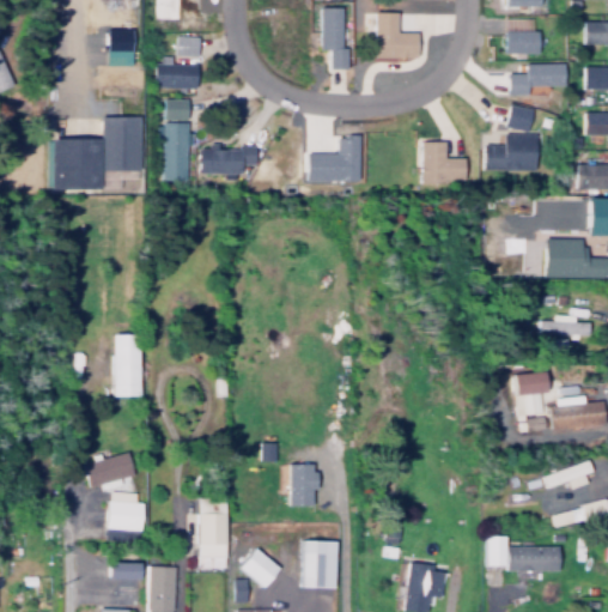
[(344,7),(320,8),(321,50),(330,50),(330,70),(350,70),(350,49),(345,49),(344,7)]
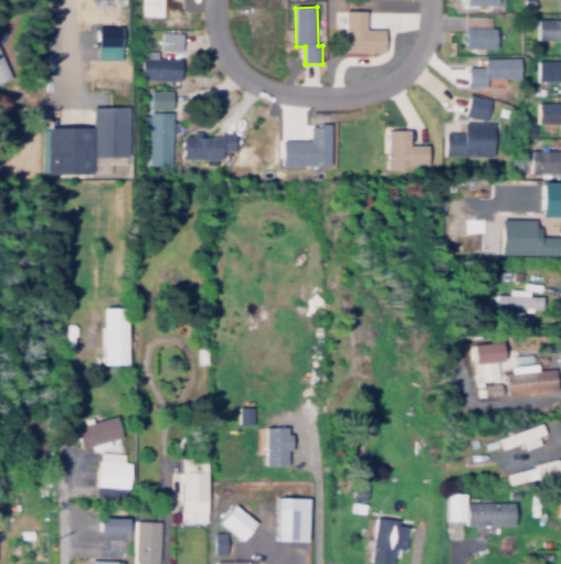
[(370,31),(370,12),(348,12),(347,53),(388,55),(389,32),(370,31)]
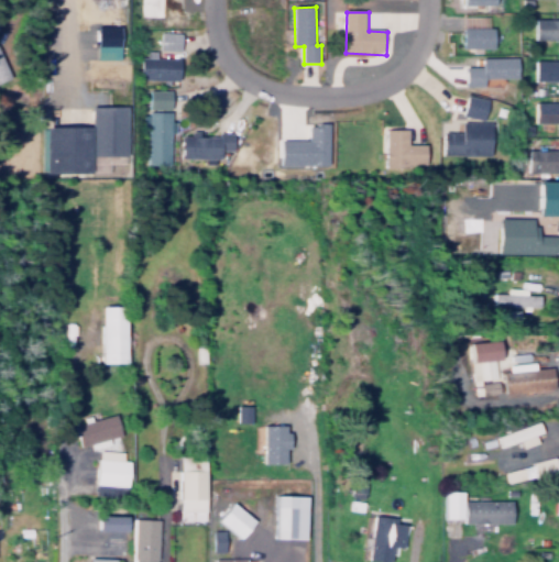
[(558,20),(536,19),(536,41),(558,41),(558,20)]
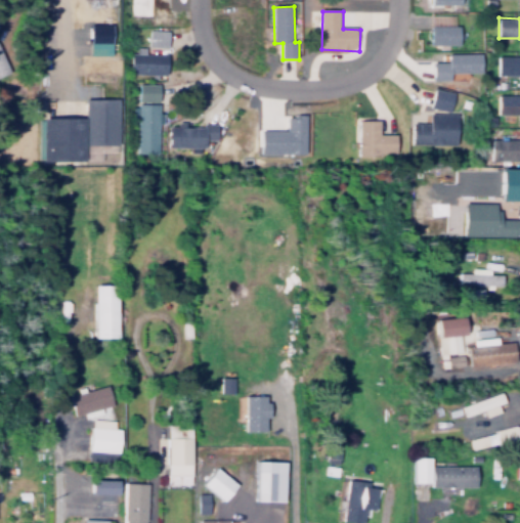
[(92,56),(115,56),(116,26),(93,25),(92,56)]
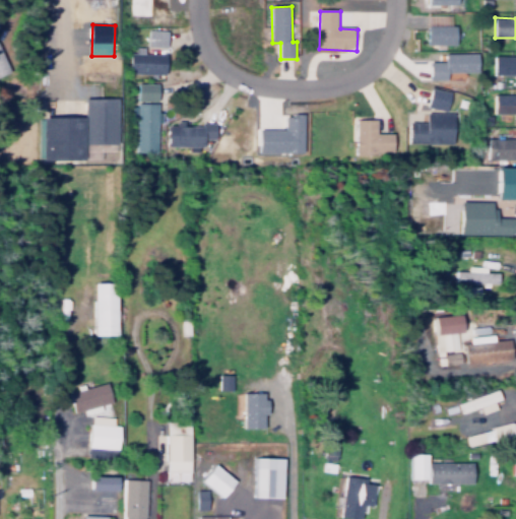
[(429,45),(458,46),(458,25),(429,25),(429,45)]
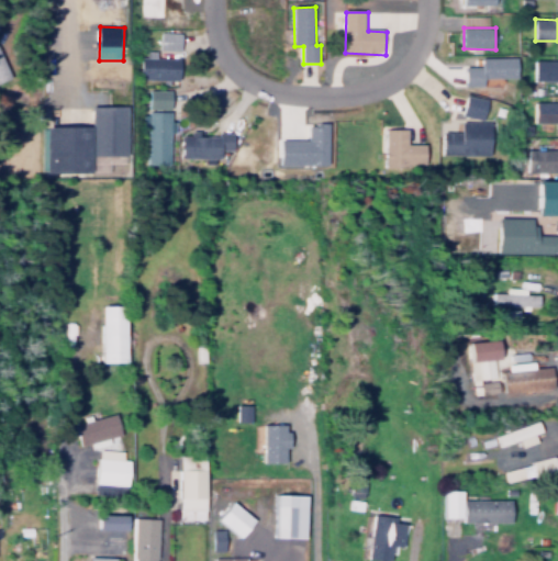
[(182,34),(160,33),(159,53),(174,53),(174,59),(182,59),(182,34)]
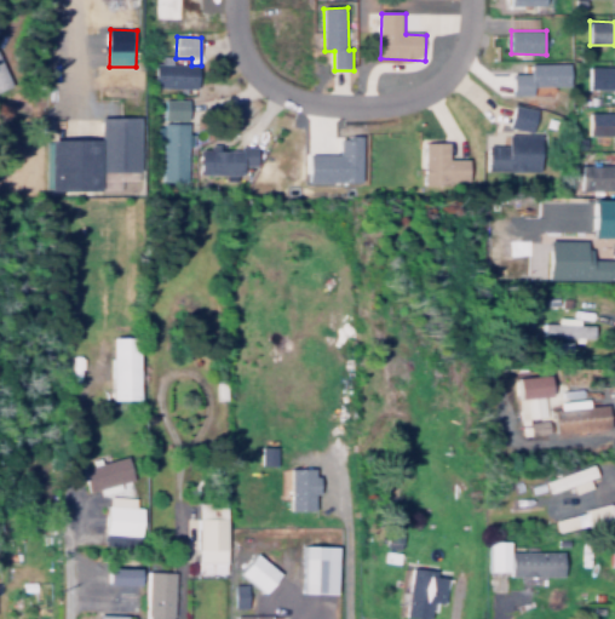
[(201,66),(176,66),(176,57),(160,57),(160,89),(201,90),(201,66)]
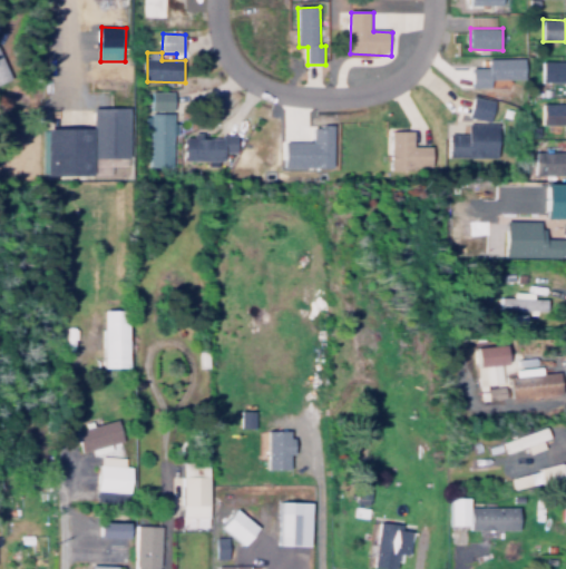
[(493,81),(525,80),(525,59),(486,59),(486,68),(471,68),(472,89),(494,88),(493,81)]
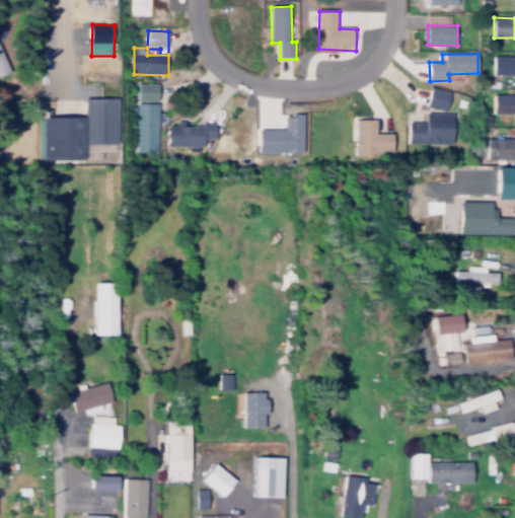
[(514,56),(495,56),(495,76),(514,76),(514,56)]
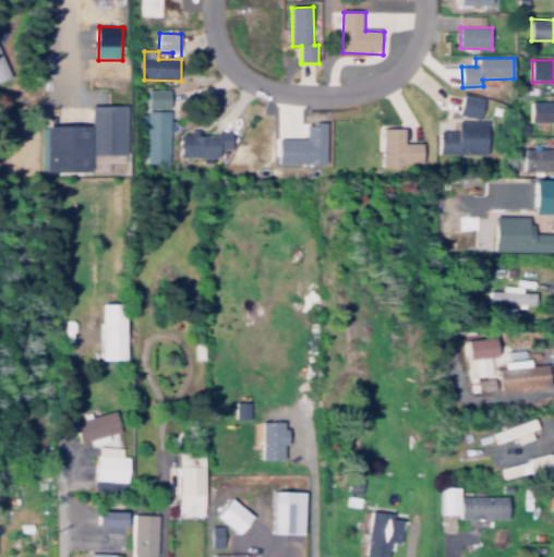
[(148,165),(170,165),(171,131),(173,131),(173,110),(172,110),(172,91),(149,91),(149,116),(143,116),(143,128),(149,128),(148,165)]
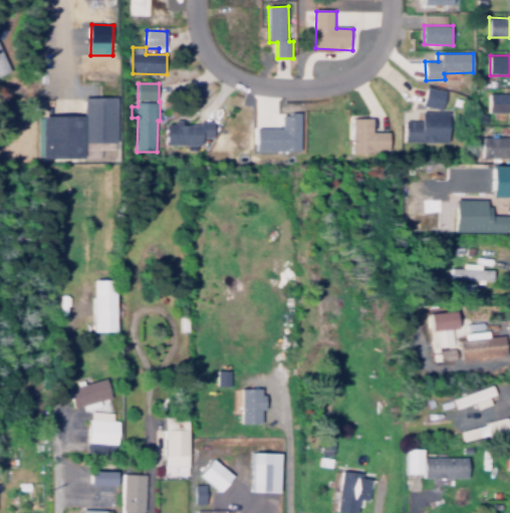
[(448,93),(426,87),(422,105),(443,111),(448,93)]
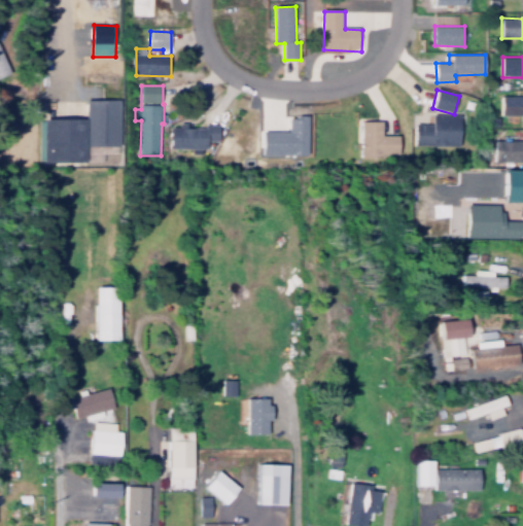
[(522,96),(499,97),(499,116),(522,116),(522,96)]
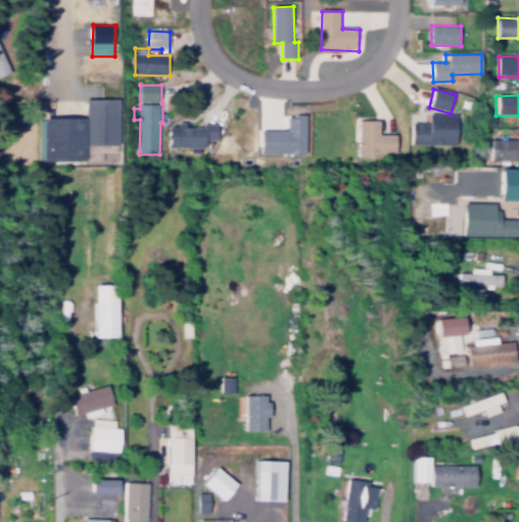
[(88,120),(49,120),(49,160),(89,160),(89,146),(122,146),(122,100),(88,100),(88,120)]
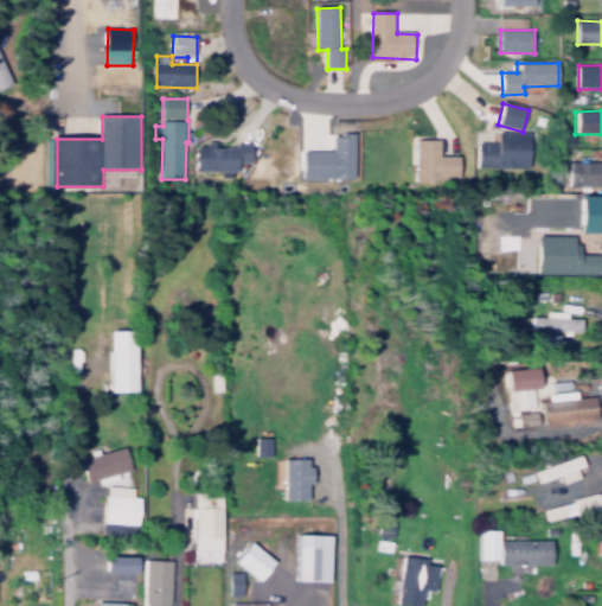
[(533,170),(533,133),(499,133),(499,144),(478,144),(478,170),(533,170)]
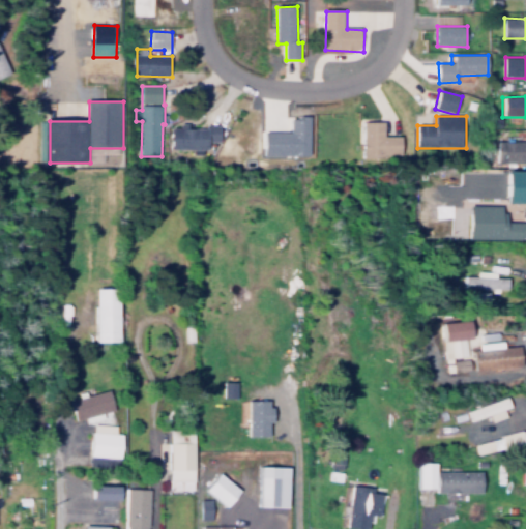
[(267,131),(267,155),(312,156),(313,120),(292,120),(292,131),(267,131)]
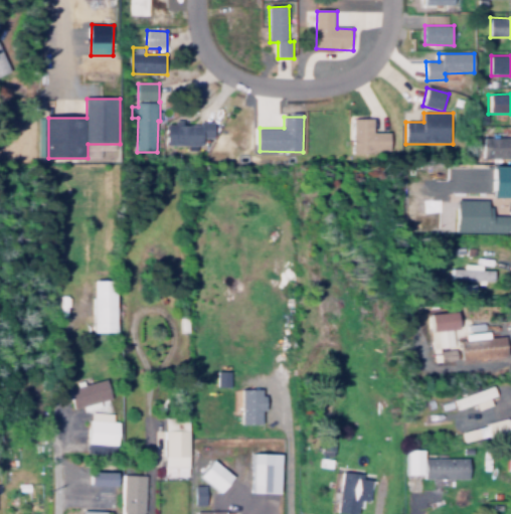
[(355,154),(392,154),(393,133),(376,133),(376,120),(355,119),(355,154)]
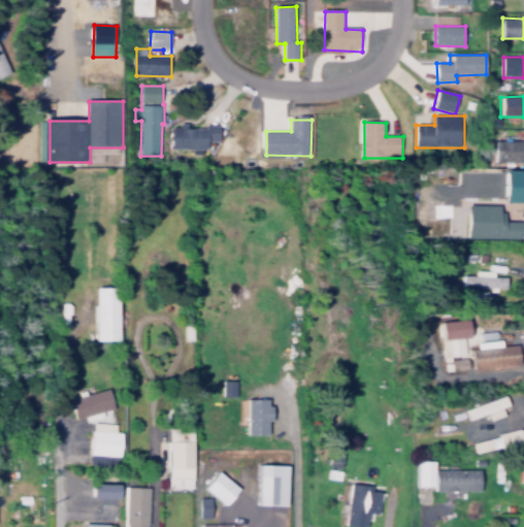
[(523,141),(494,141),(493,162),(523,162),(523,141)]
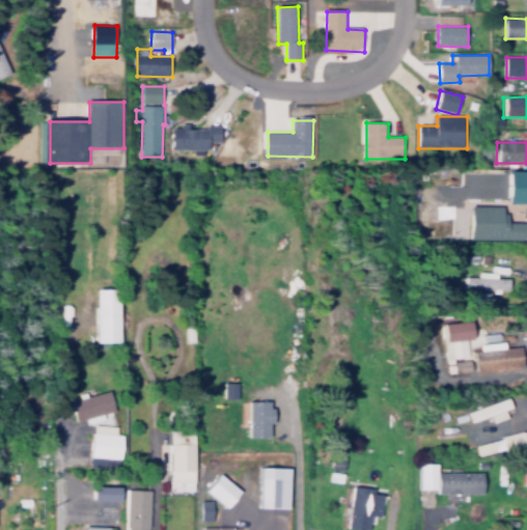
[(526,170),(500,170),(500,202),(526,202),(526,170)]
